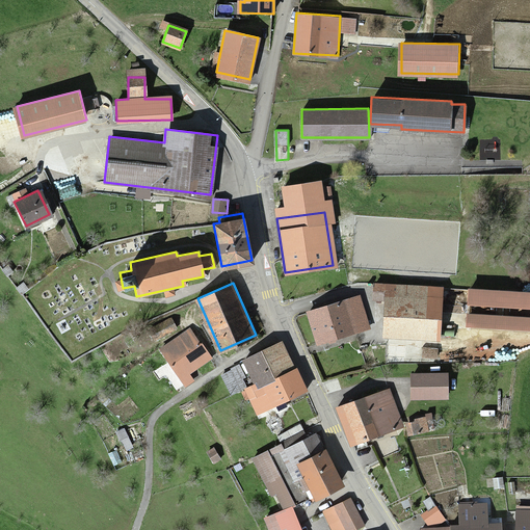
[(442,287),(373,284),(373,295),(385,296),(382,337),(440,339),(442,287)]
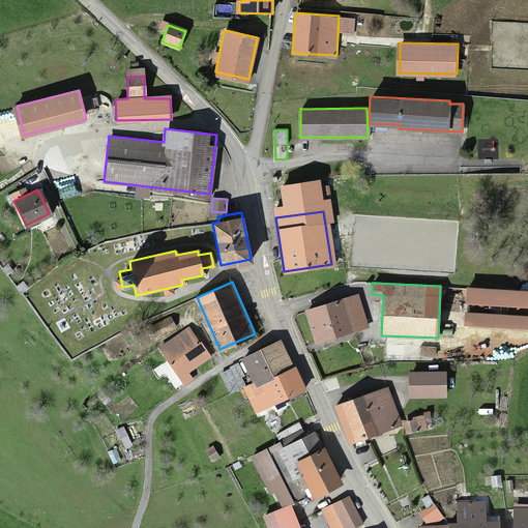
[(345,298),(305,310),(315,342),(354,330),(345,298)]
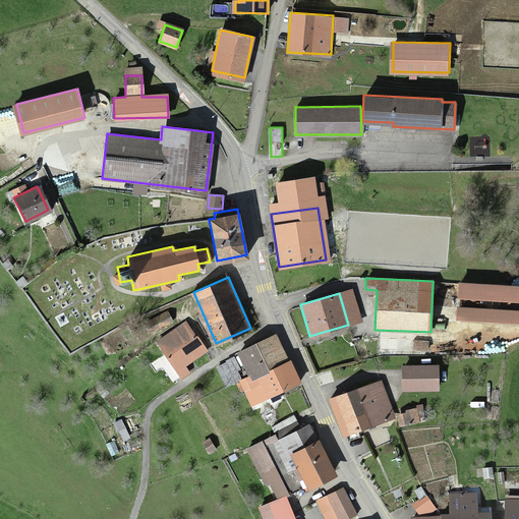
[(168,311),(150,321),(154,331),(173,322),(168,311)]
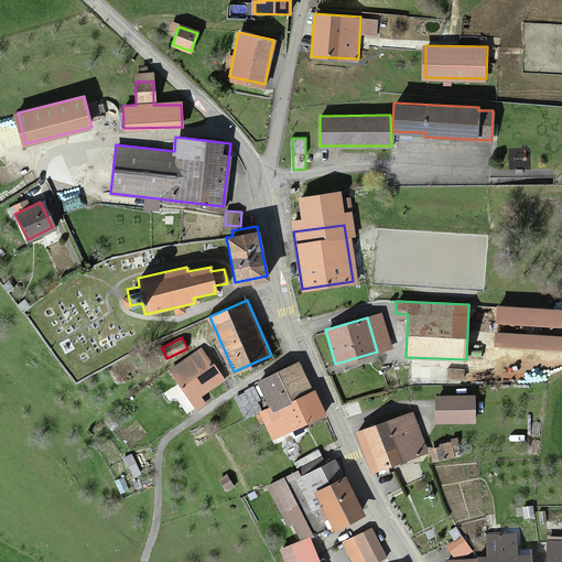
[(202,349),(170,369),(196,409),(205,403),(200,393),(220,379),(202,349)]
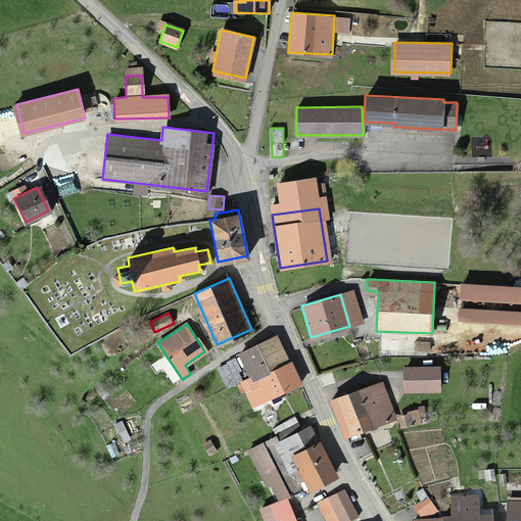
[(300,382),(277,337),(242,356),(253,378),(242,383),(254,407),(300,382)]
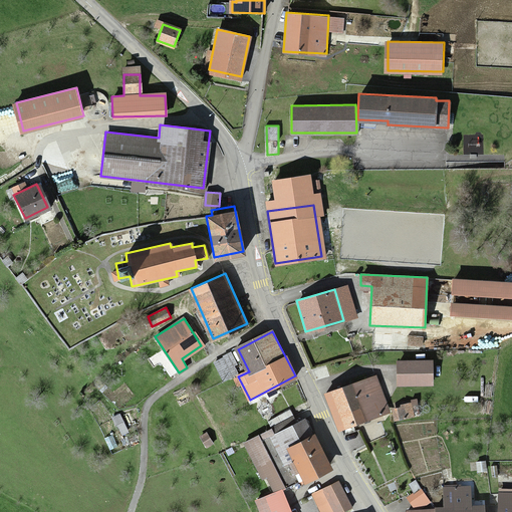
[(391,333),(375,334),(376,348),(391,347),(391,333)]
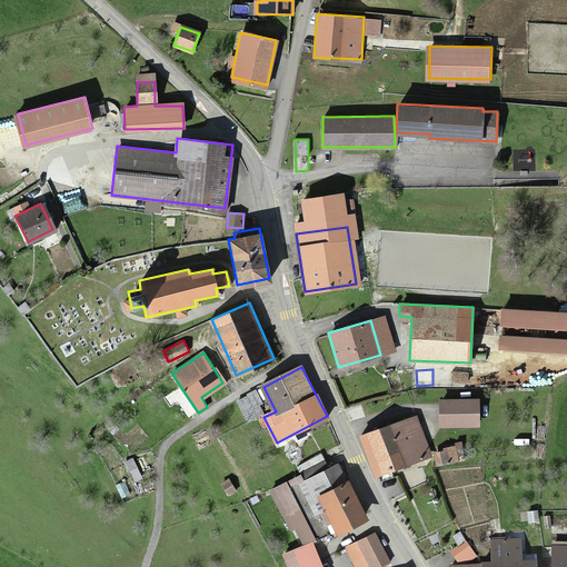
[(468,371),(450,371),(450,385),(468,385),(468,371)]
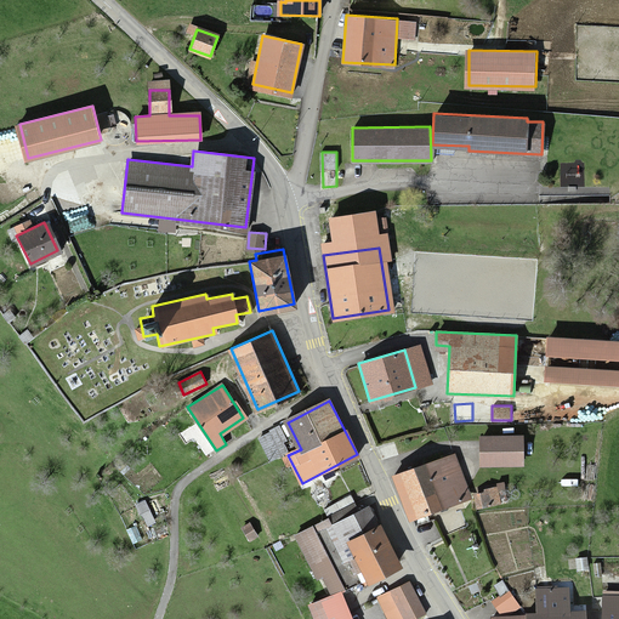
[(521,436),(480,436),(478,465),(521,465),(521,436)]
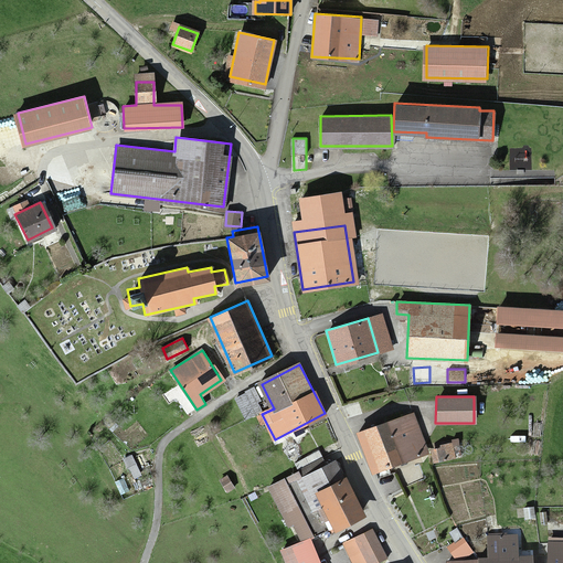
[(414,413),(359,431),(373,473),(427,454),(414,413)]
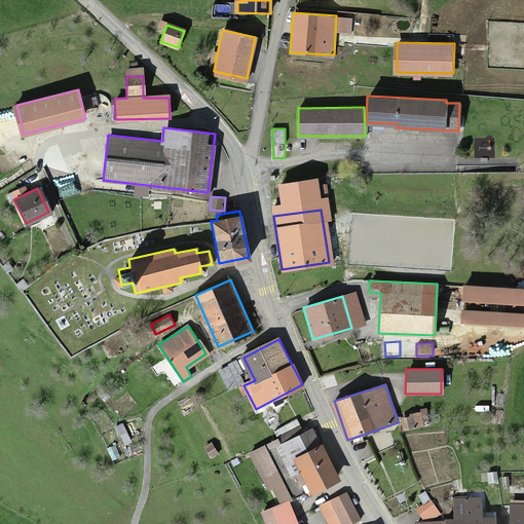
[(402,419),(404,429),(424,425),(422,412),(410,414),(410,417),(402,419)]
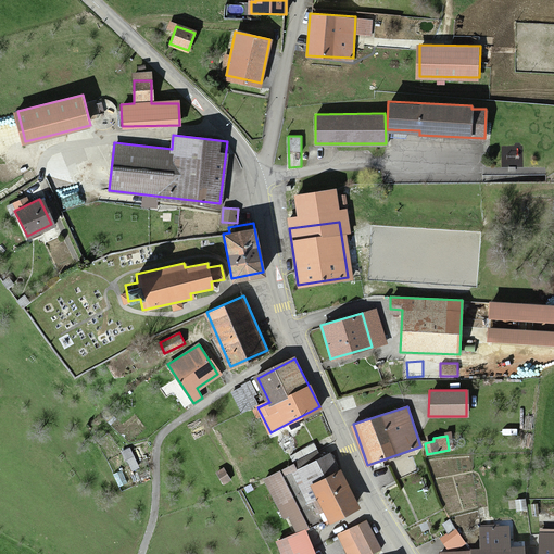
[(311,482),(338,469),(329,453),(320,457),(313,442),(289,454),(294,465),(280,471),(291,493),(311,482)]
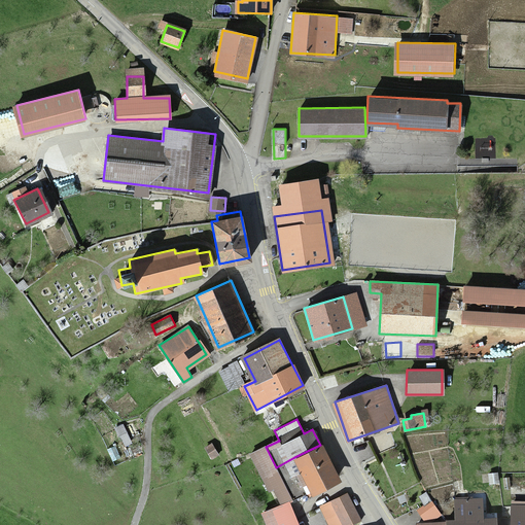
[(212,443),(206,447),(213,457),(218,454),(212,443)]
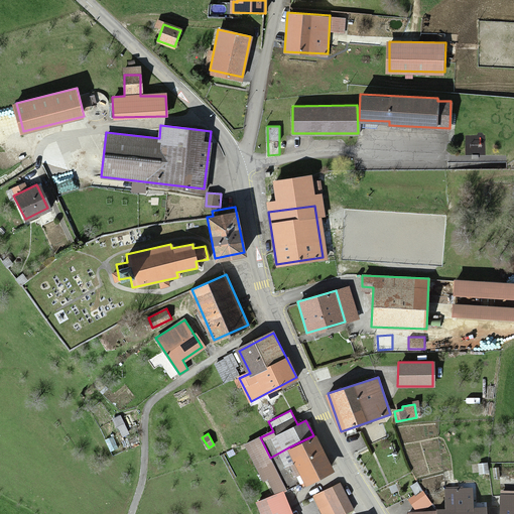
[(313,435),(288,447),(305,482),(331,470),(313,435)]
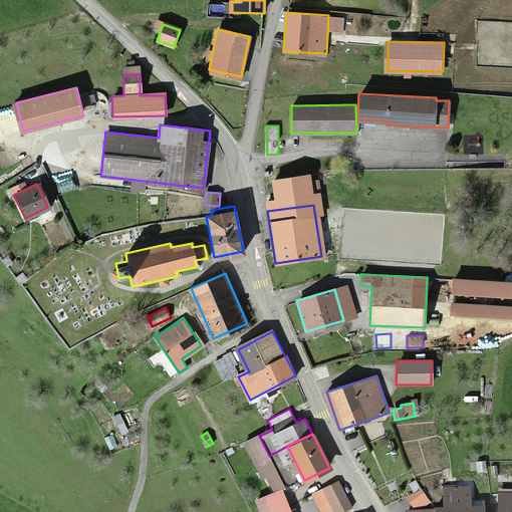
[(337,482),(324,488),(335,511),(338,511),(349,507),(337,482)]
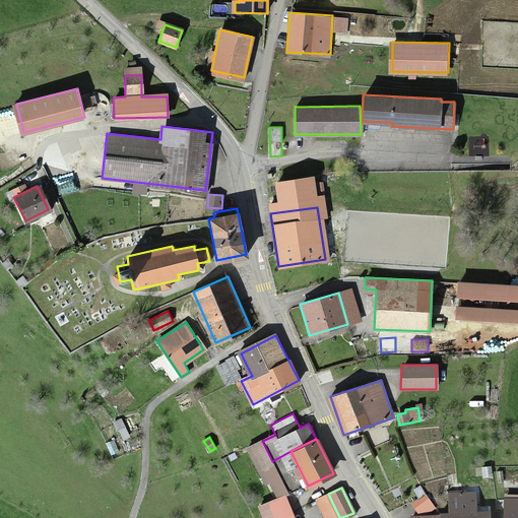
[(442,514),(441,517),(491,517),(491,511),(476,511),(475,492),(449,492),(450,511),(442,511),(442,514)]
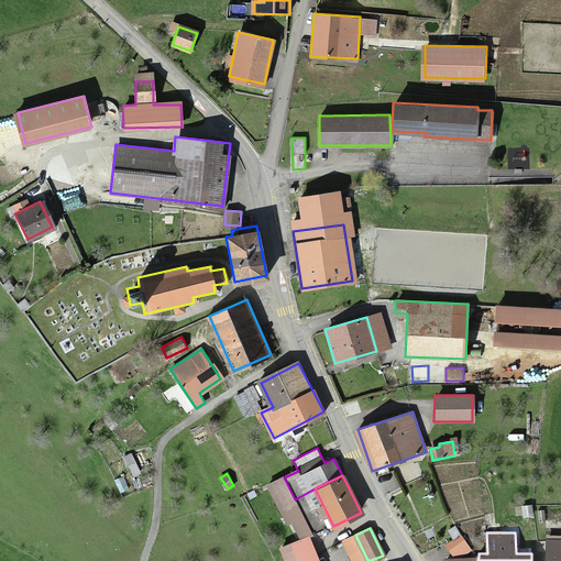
[(560,535),(547,535),(546,560),(560,560),(560,535)]
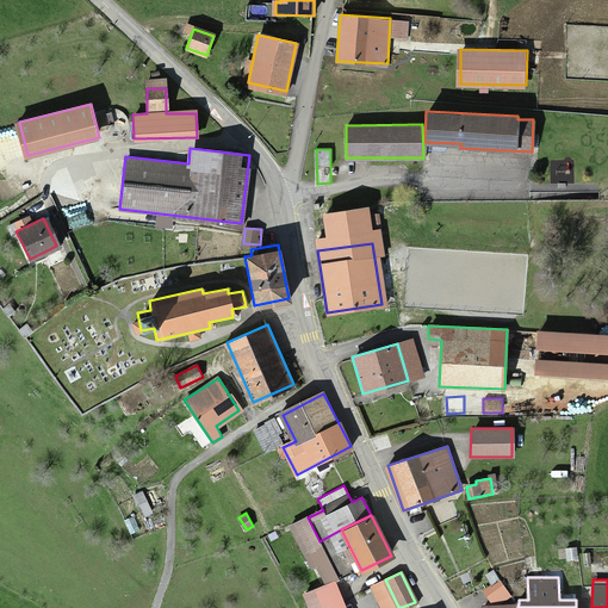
[(340,607),(335,594),(315,603),(316,607),(340,607)]
